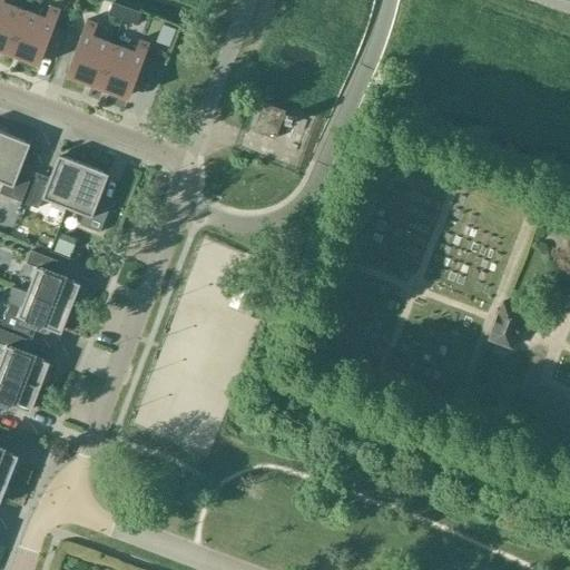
[(3,0),(0,0),(0,50),(8,53),(23,10),(2,2),(3,0)]
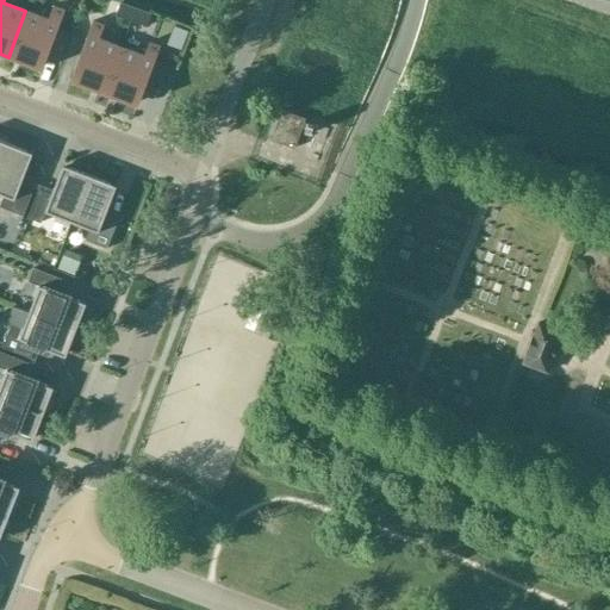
[(135,10),(120,4),(116,16),(131,22),(135,10)]
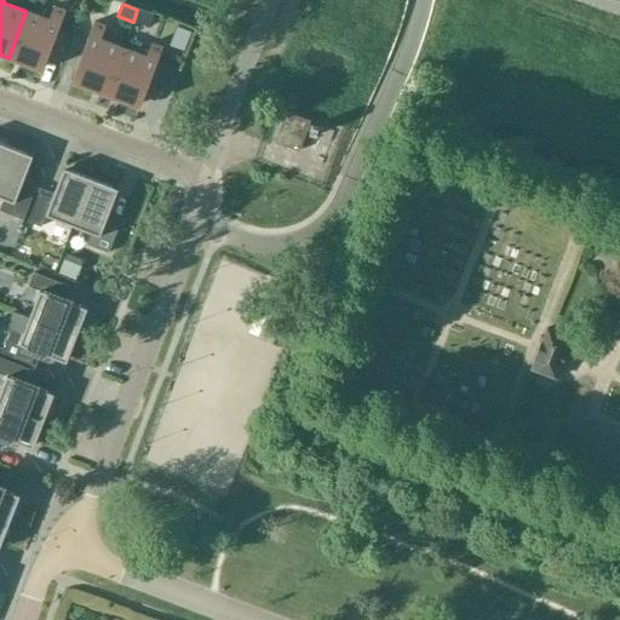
[(49,19),(26,11),(9,58),(42,72),(65,11),(53,6),(49,19)]
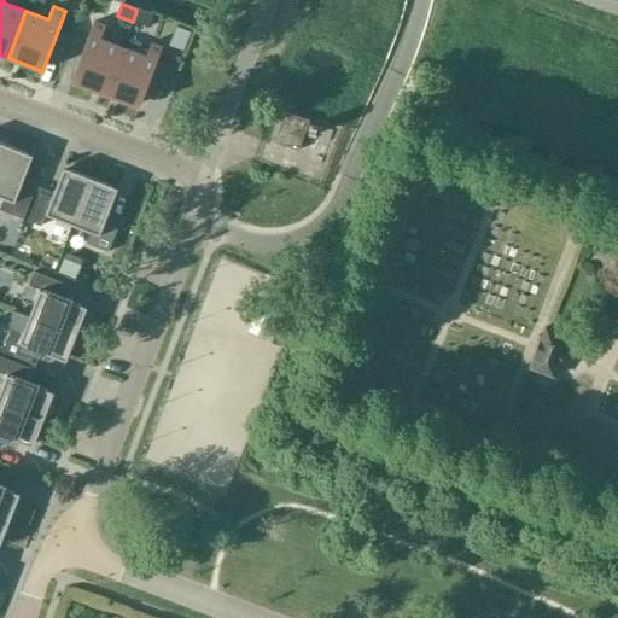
[(152,15),(136,10),(133,22),(149,28),(152,15)]
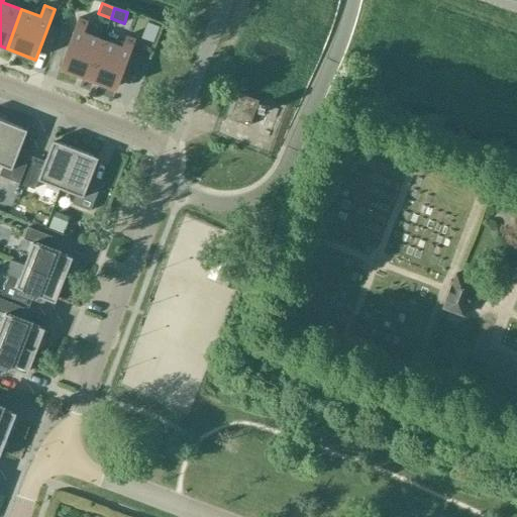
[(88,21),(78,18),(60,69),(88,79),(102,40),(83,33),(88,21)]
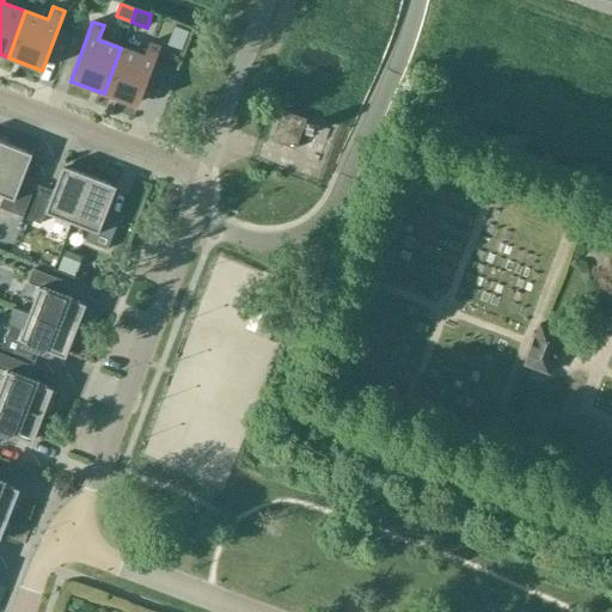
[(144,56),(121,48),(104,93),(138,106),(160,47),(150,43),(144,56)]
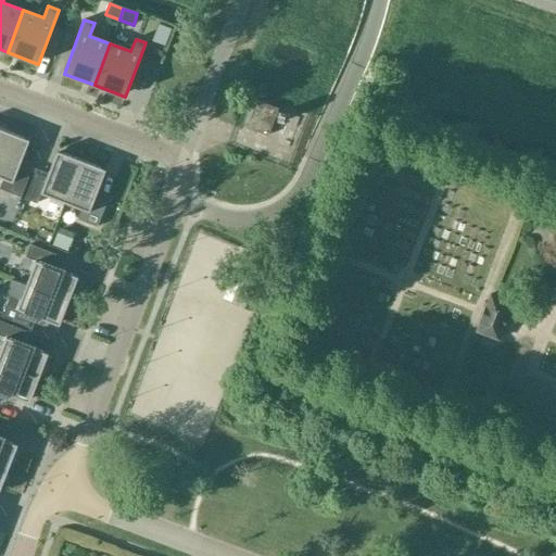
[(282,122),(285,114),(279,112),(279,113),(276,112),(277,109),(255,100),(245,127),(267,135),(275,116),(277,117),(277,119),(282,122)]
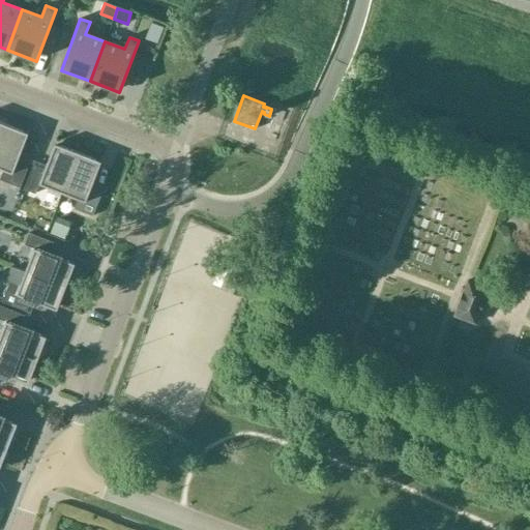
[(4,123),(0,134),(0,168),(11,173),(8,182),(20,186),(29,163),(18,157),(26,135),(21,133),(22,130),(4,123)]
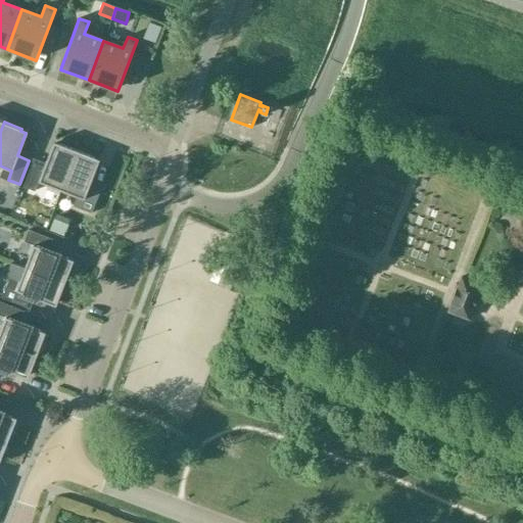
[(38,181),(61,190),(77,150),(57,143),(56,145),(51,143),(43,165),(32,161),(21,186),(34,190),(38,181)]
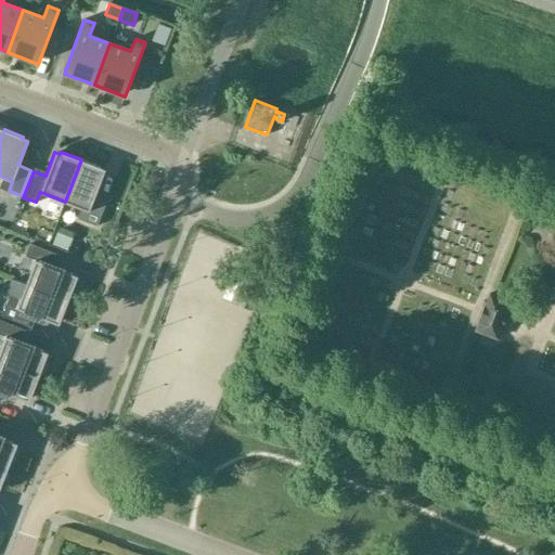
[(81,159),(65,202),(89,210),(85,220),(98,226),(107,199),(94,195),(103,170),(98,169),(99,166),(81,159)]
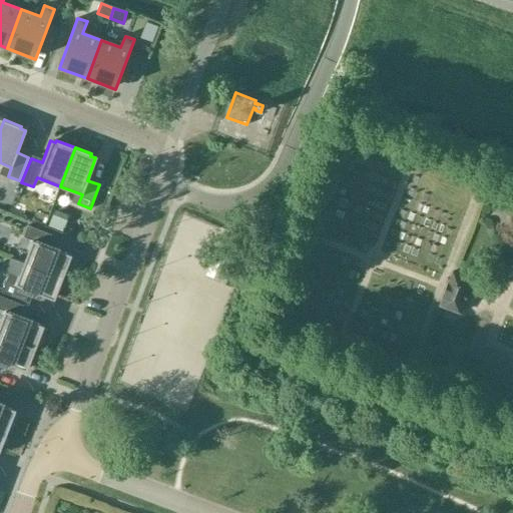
[(32,239),(23,263),(62,278),(69,260),(67,259),(68,253),(46,244),(50,233),(27,224),(22,235),(32,239)]
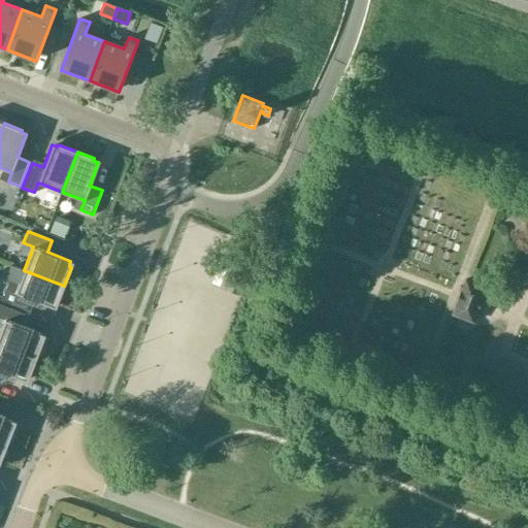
[(64,286),(24,270),(22,276),(15,293),(5,290),(1,301),(26,310),(30,299),(53,307),(55,302),(58,303),(64,286)]
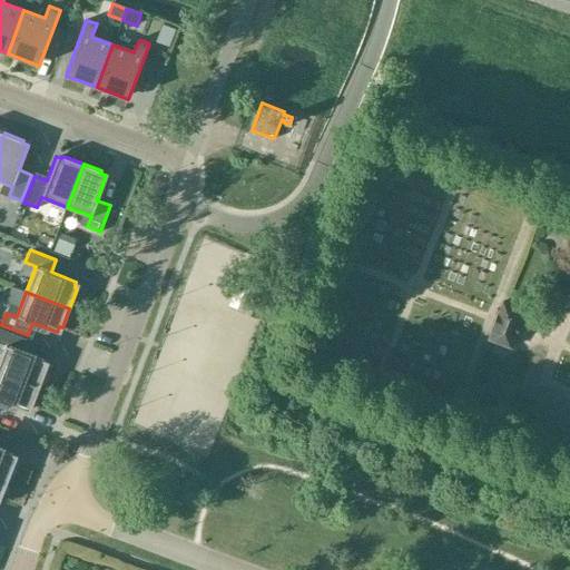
[(511,350),(526,310),(502,301),(487,341),(511,350)]
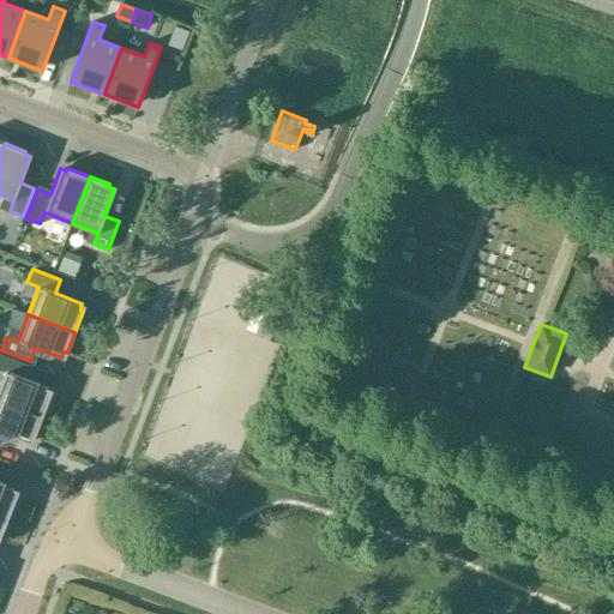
[(0,368),(6,372),(0,385),(0,399),(42,416),(50,395),(47,393),(49,387),(23,378),(28,365),(0,353),(0,368)]
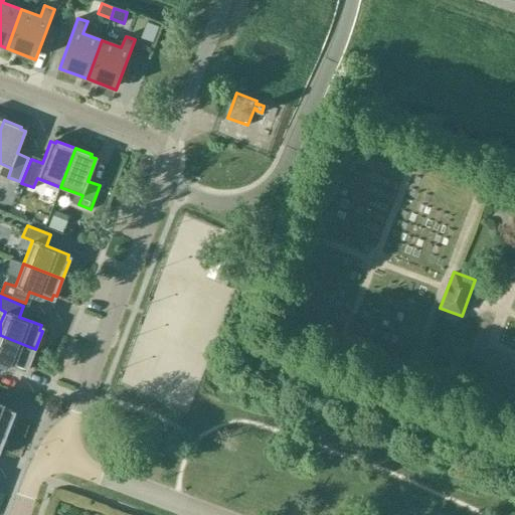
[(35,349),(0,335),(0,366),(2,362),(24,370),(26,365),(28,366),(35,349)]
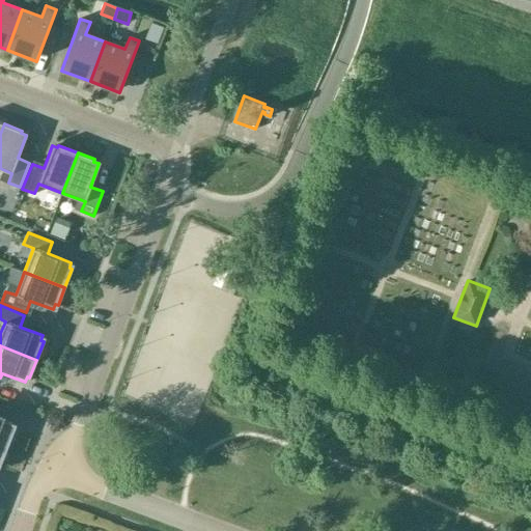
[(0,444),(7,447),(16,424),(0,418),(0,444)]
